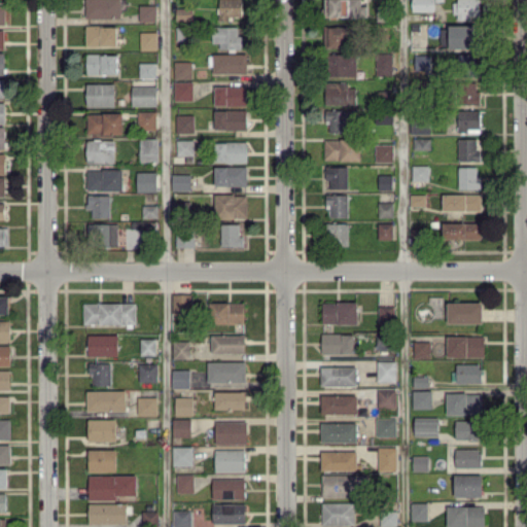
[(120,0),(84,0),(85,18),(121,16),(120,0)]
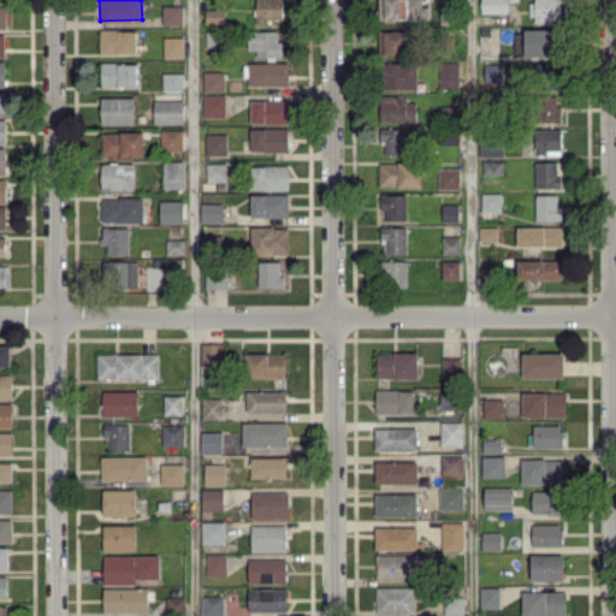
[(282,0),(255,0),(255,23),(268,23),(268,18),(282,18),(282,0)]
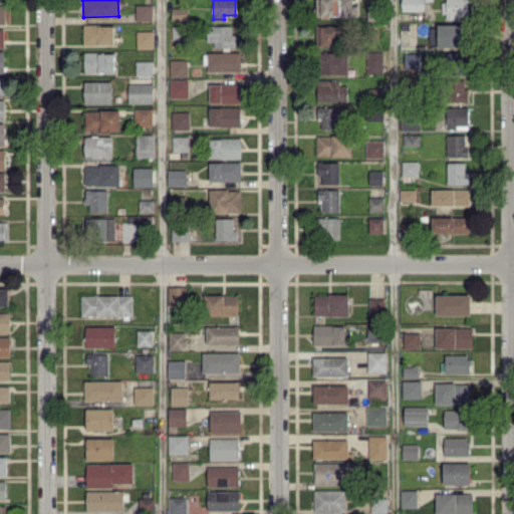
[(351,0),(316,0),(316,15),(339,16),(339,0),(346,0),(351,0)]
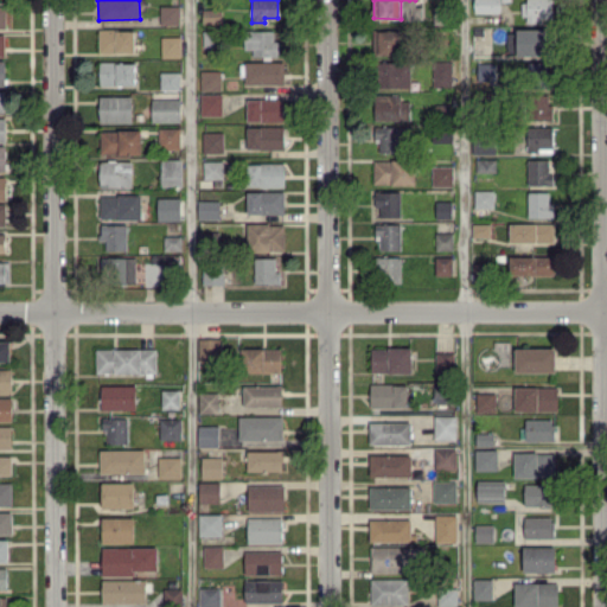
[(474,0),(474,12),(500,12),(500,0),(474,0)]
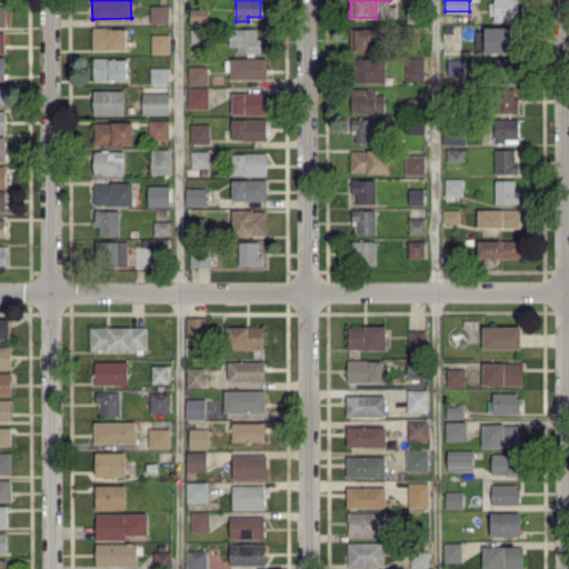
[(491,0),(491,19),(518,19),(518,0),(491,0)]
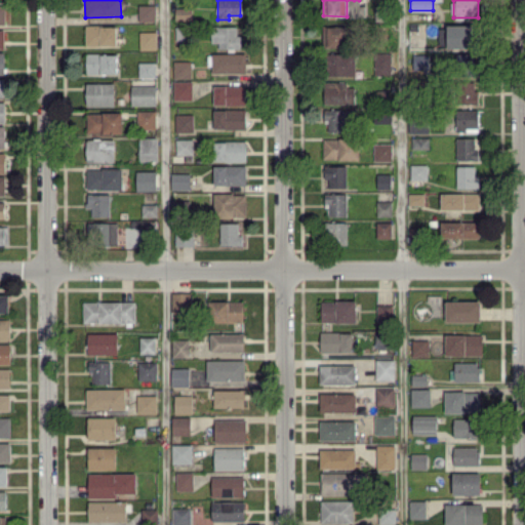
[(156,4),(139,4),(138,21),(155,22),(156,4)]
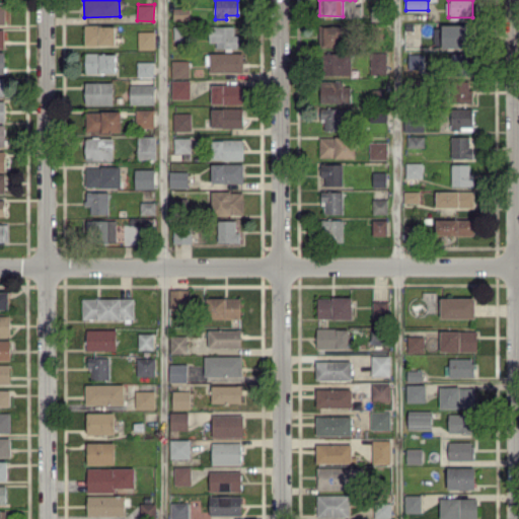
[(173,8),(173,20),(190,20),(190,7),(173,8)]
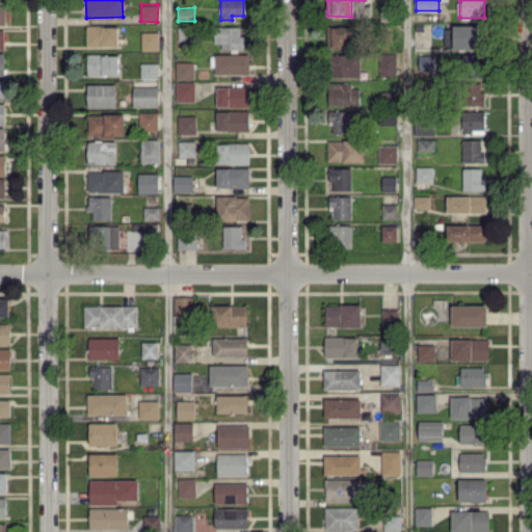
[(118,26),(87,25),(86,45),(117,46),(118,26)]
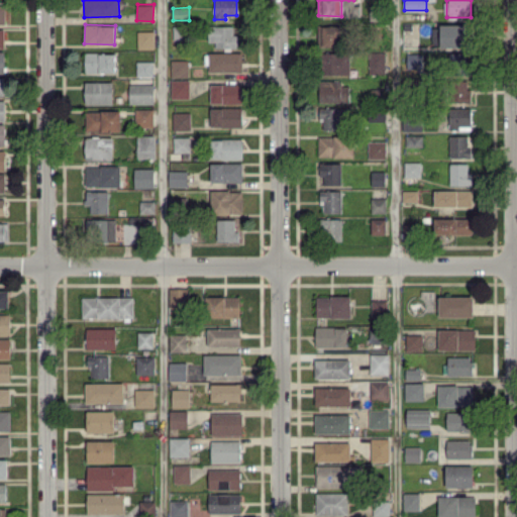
[(469,25),(432,24),(432,41),(440,41),(440,46),(469,47),(469,25)]
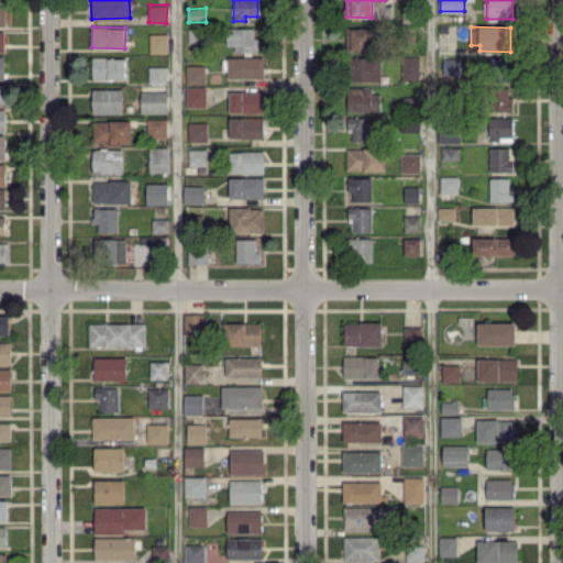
[(258,52),(258,36),(254,36),(254,28),(227,28),(228,45),(234,45),(234,52),(258,52)]
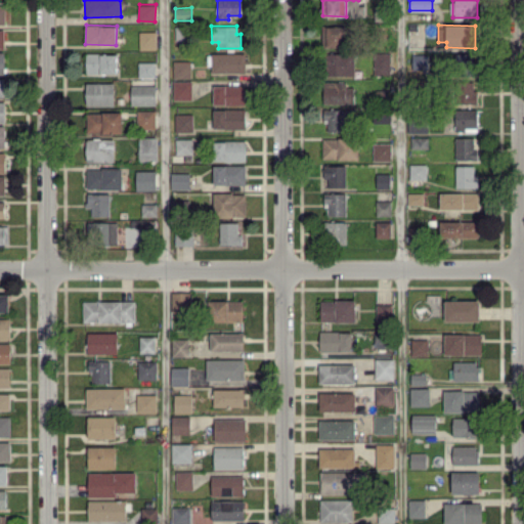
[(322,26),(321,46),(347,46),(347,27),(322,26)]
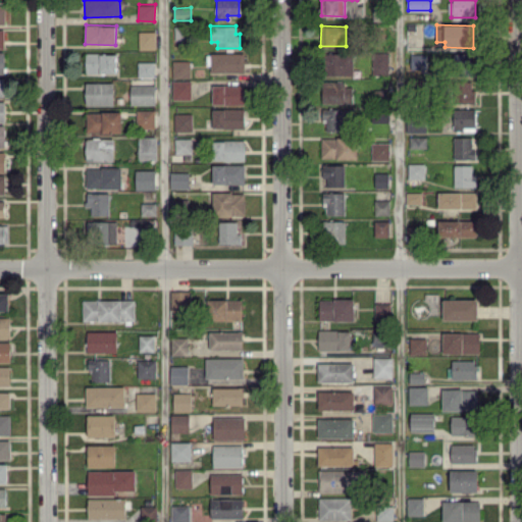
[(139,32),(139,49),(155,49),(155,31),(139,32)]
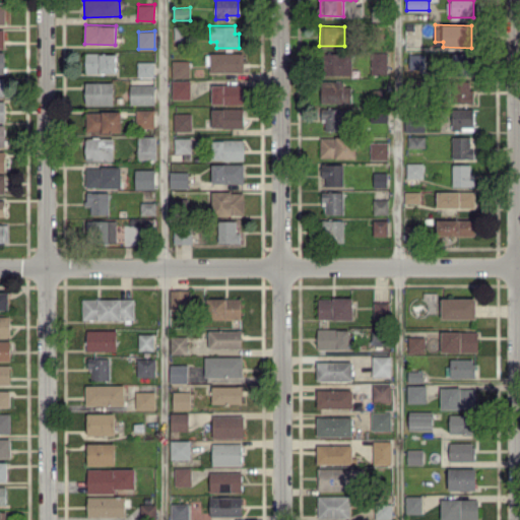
[(243,52),(210,53),(210,72),(243,71),(243,52)]
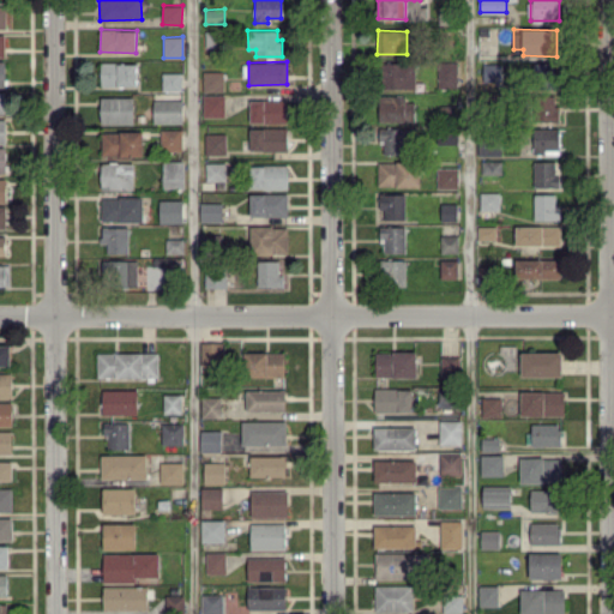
[(415,89),(415,62),(383,61),(381,88),(415,89)]
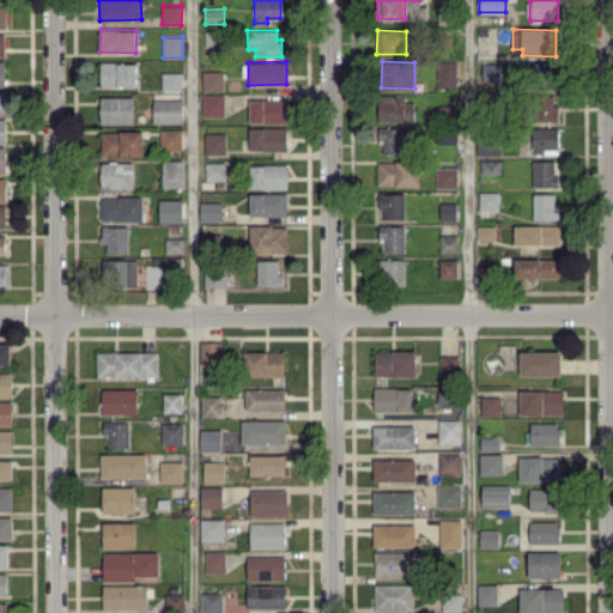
[(437,87),(457,87),(456,61),(437,61),(437,87)]
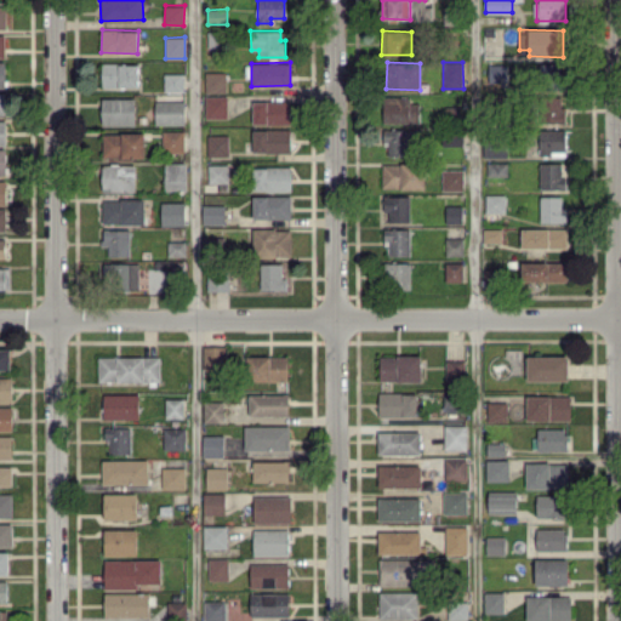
[(138,87),(138,63),(102,63),(102,86),(138,87)]
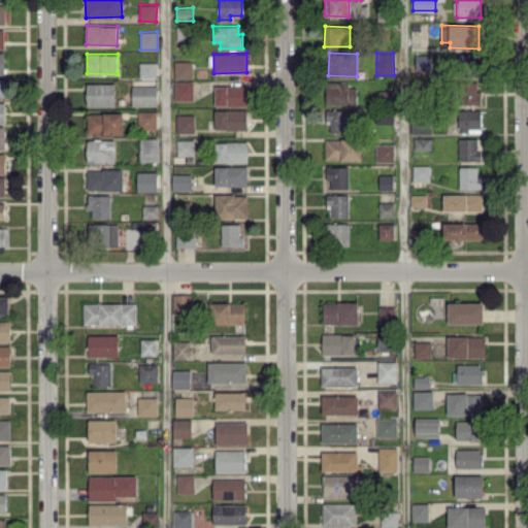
[(431,55),(416,55),(416,69),(432,68),(431,55)]
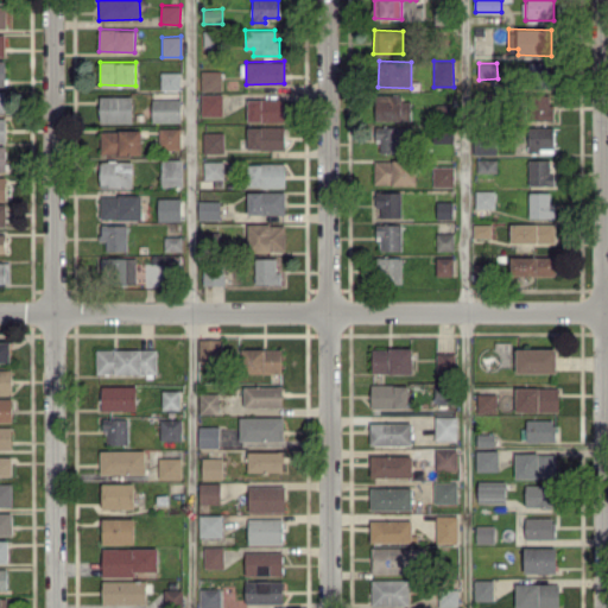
[(222,90),(221,70),(201,70),(201,90),(222,90)]
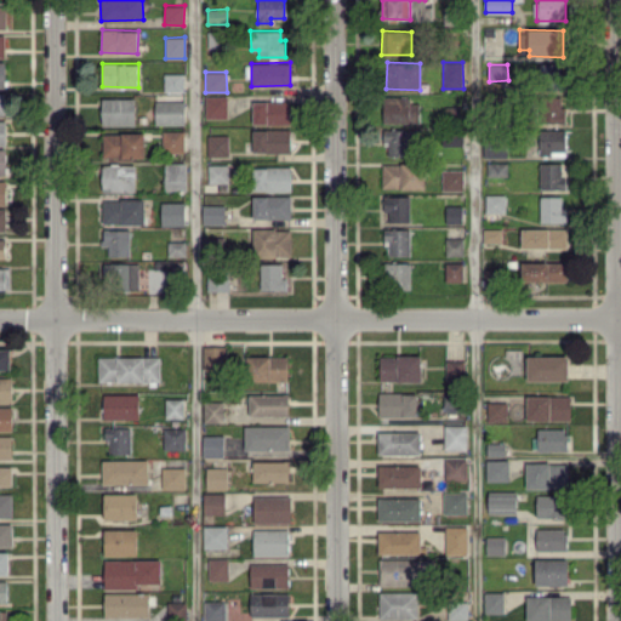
[(184,91),(183,73),(164,73),(164,91),(184,91)]
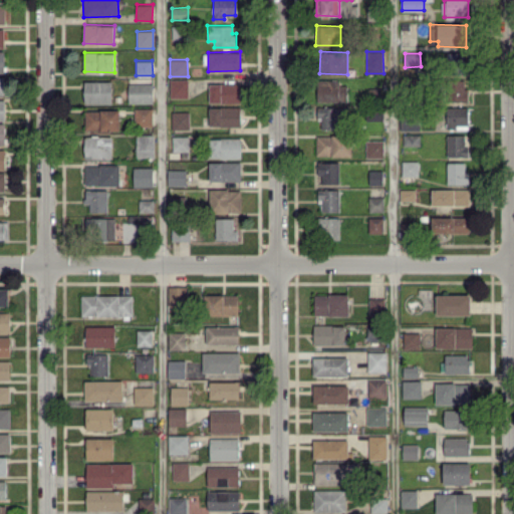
[(188,97),(188,79),(170,79),(171,97),(188,97)]
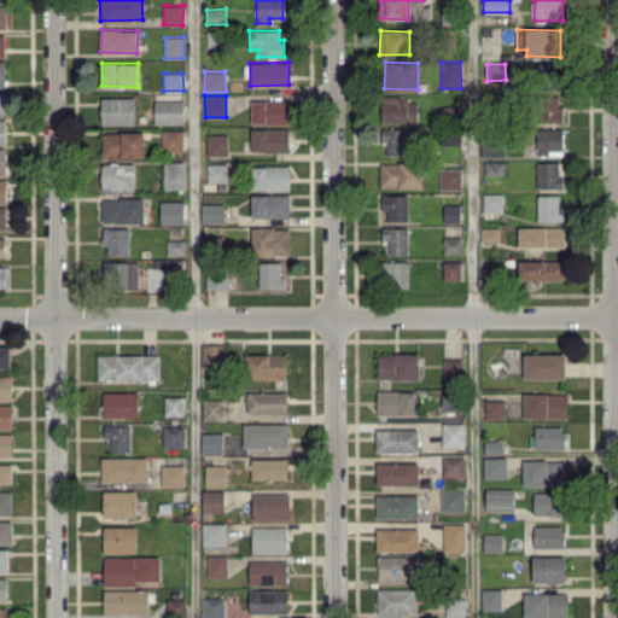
[(382,122),(418,122),(418,103),(408,103),(408,95),(382,95),(382,122)]
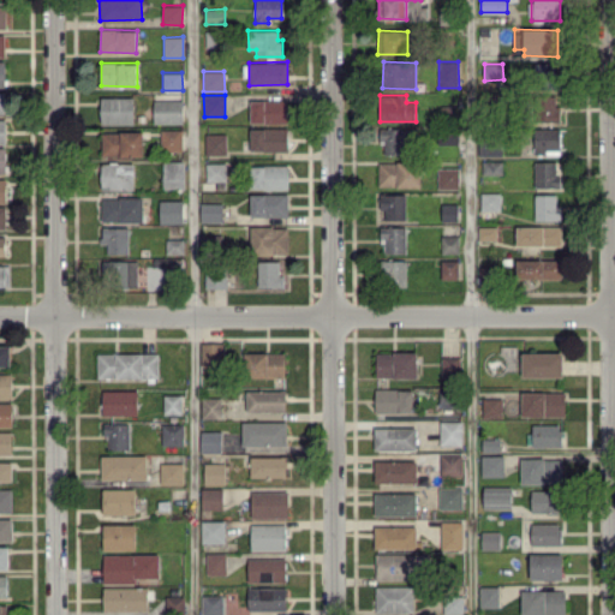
[(559,120),(557,95),(537,95),(538,121),(559,120)]
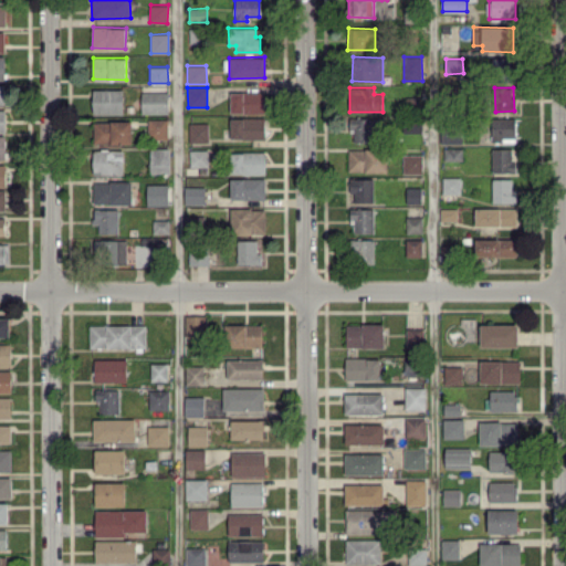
[(93,114),(123,114),(124,90),(94,88),(93,114)]
